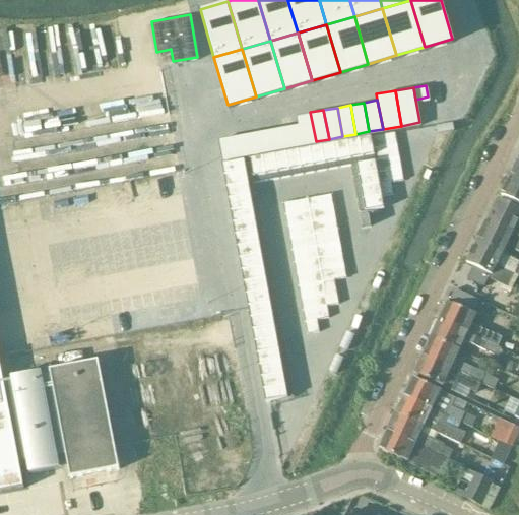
[(310,112),(297,115),(299,123),(302,144),(316,141),(310,112)]
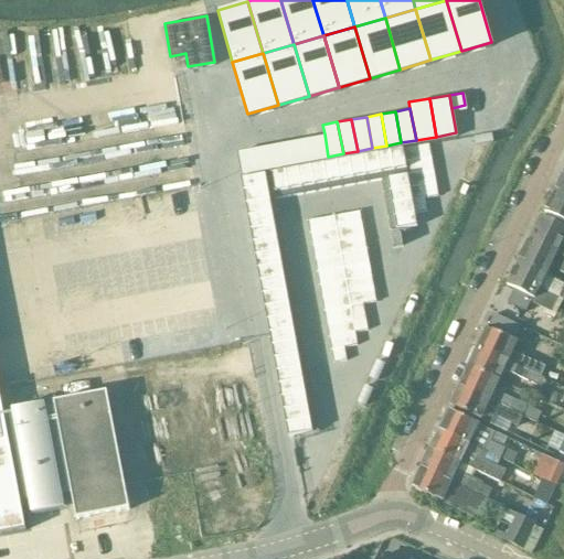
[(325,133),(309,136),(314,159),(328,157),(325,133)]
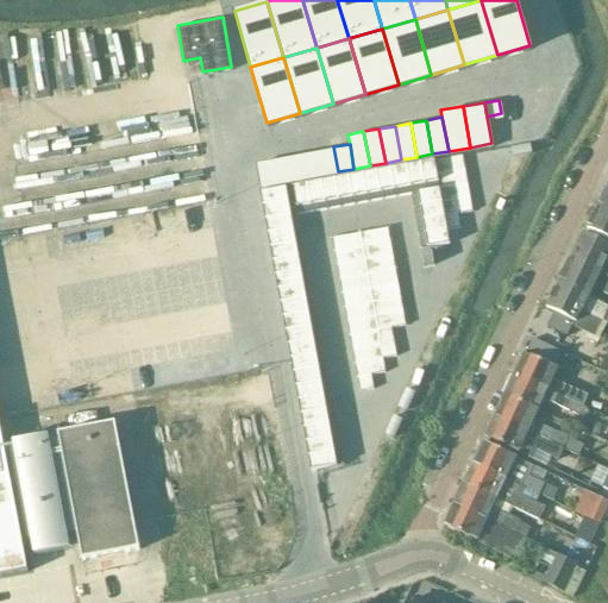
[(333,146),(318,150),(323,174),(338,171),(333,146)]
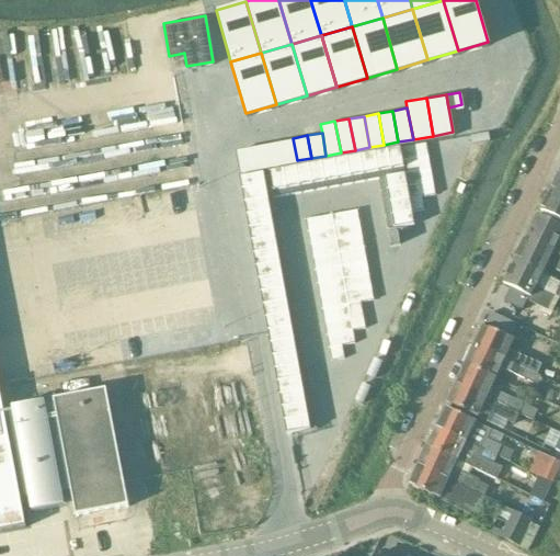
[(293,138),(278,140),(283,163),(297,160),(293,138)]
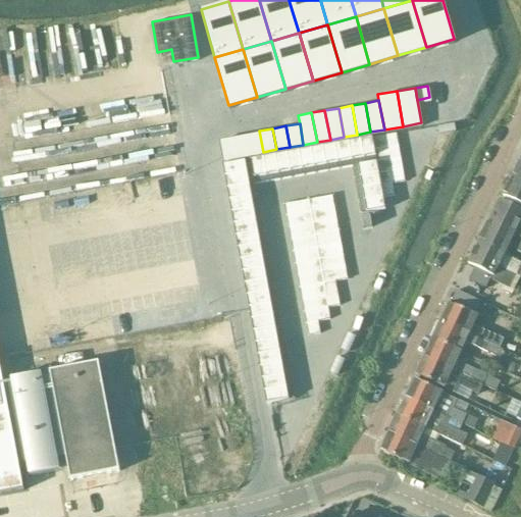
[(396,130),(222,162),(266,400),(294,395),(255,181),(352,163),(360,210),(384,206),(382,194),(395,192),(393,181),(404,177),(396,130)]
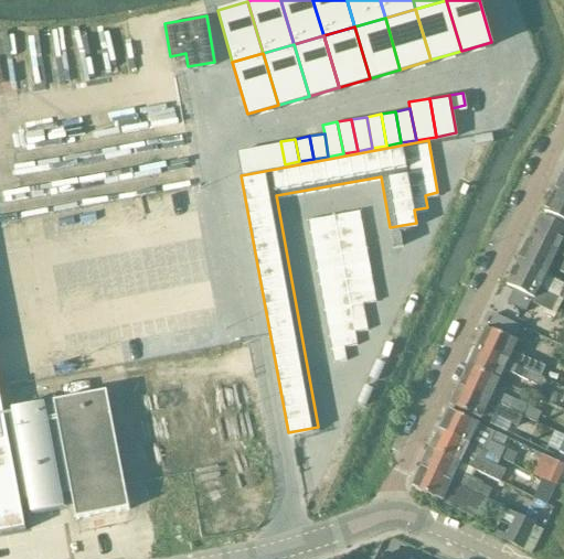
[(280,141),(266,143),(270,167),(285,164),(280,141)]
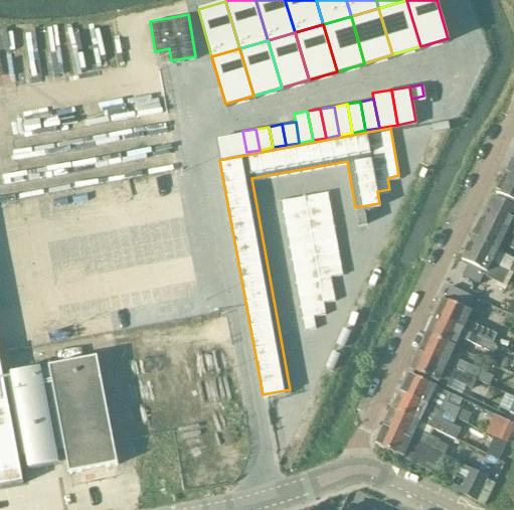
[(242,131),(229,134),(232,155),(246,152),(242,131)]
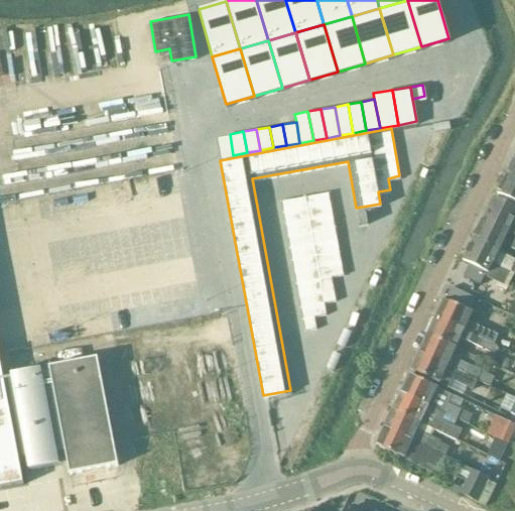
[(230,134),(216,136),(220,157),(233,155),(230,134)]
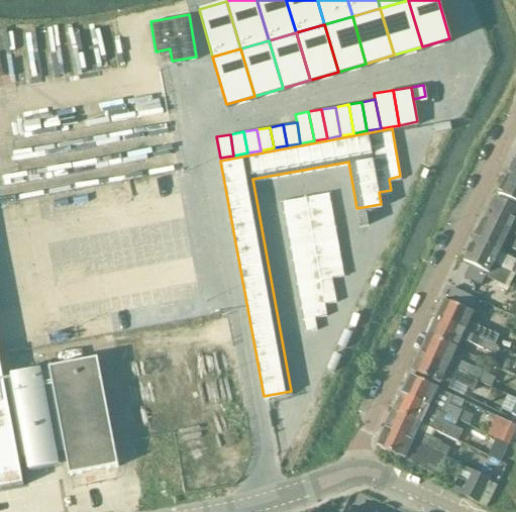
[(515,173),(509,170),(499,189),(515,196),(515,173)]
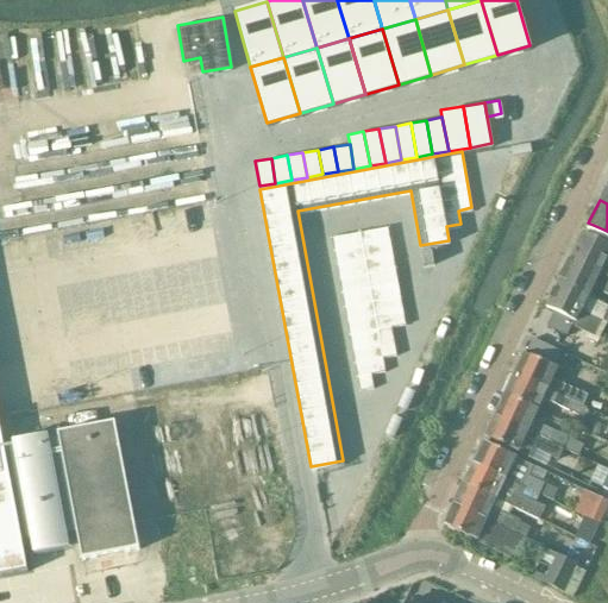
[(387,224),(359,228),(362,243),(389,238),(387,224)]
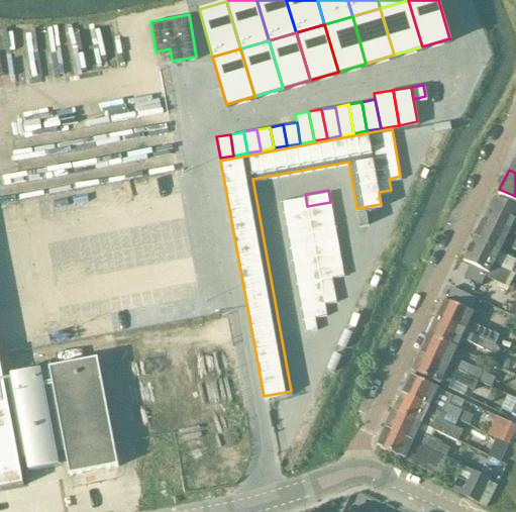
[(515,201),(496,192),(486,213),(511,225),(511,226),(514,219),(515,219),(515,201)]
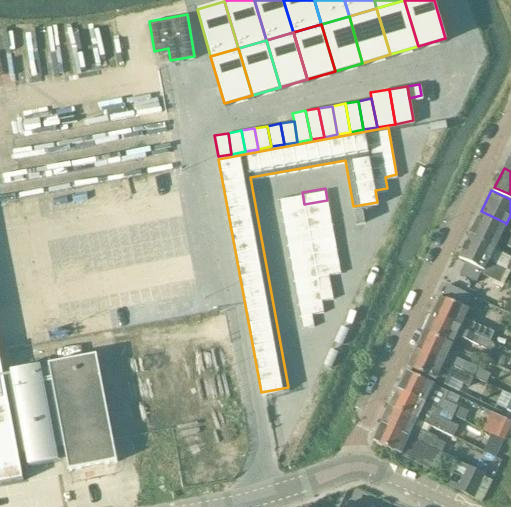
[(302,192),(278,197),(280,209),(304,204),(302,192)]
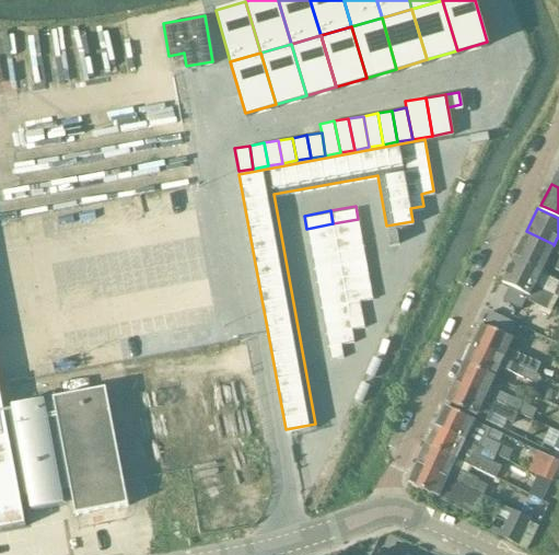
[(358,219),(333,223),(335,236),(361,232),(358,219)]
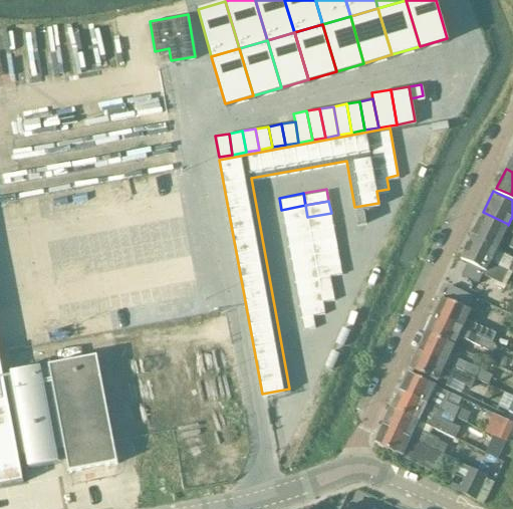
[(305,205),(281,210),(283,221),(307,217),(305,205)]
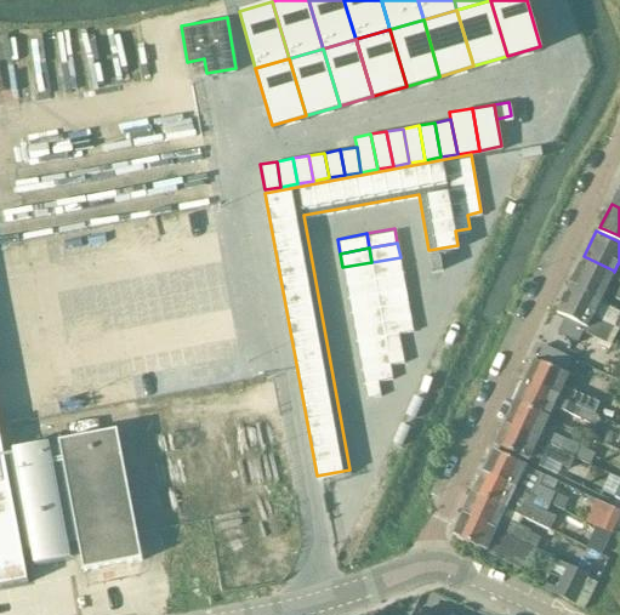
[(584,256),(572,282),(602,297),(606,288),(613,292),(612,292),(619,297),(619,279),(619,278),(619,277),(613,274),(614,272),(614,271),(584,256)]
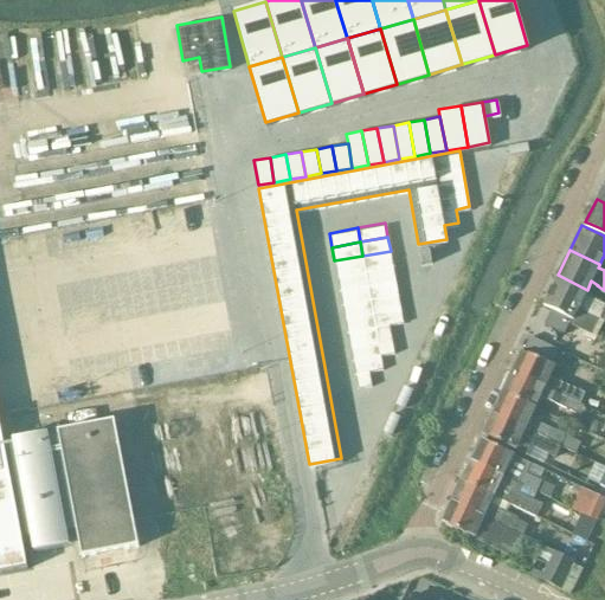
[(391,251),(362,256),(365,270),(393,264),(391,251)]
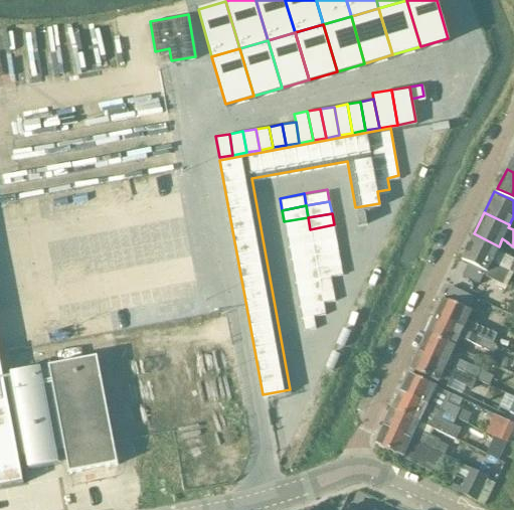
[(308,217),(284,221),(286,233),(310,229),(308,217)]
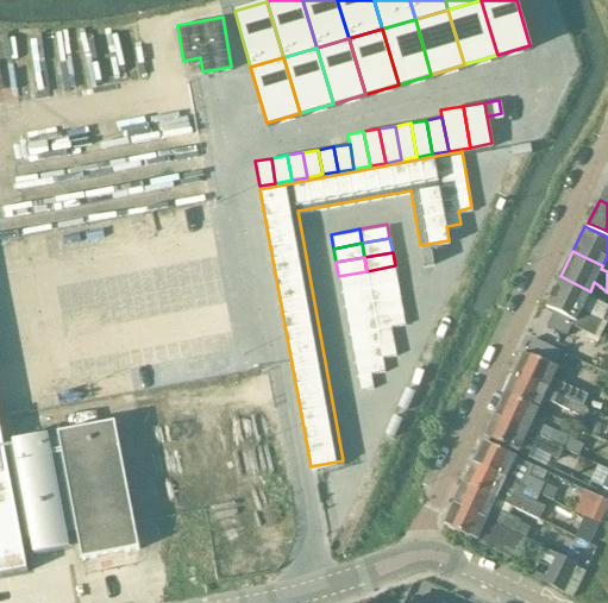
[(395,265),(367,271),(369,284),(397,280),(395,265)]
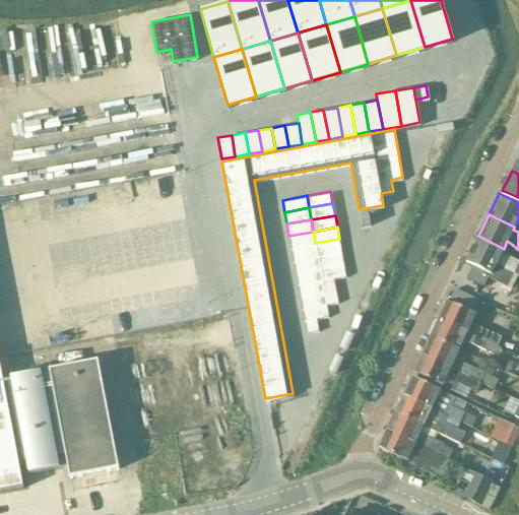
[(313,232),(288,236),(292,248),(315,243),(313,232)]
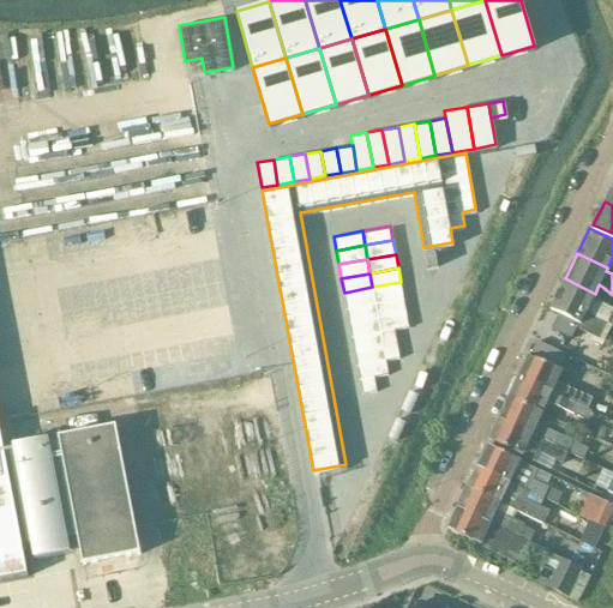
[(565,278),(552,305),(559,308),(580,319),(582,319),(587,311),(611,323),(612,317),(612,305),(593,296),(595,294),(565,278)]
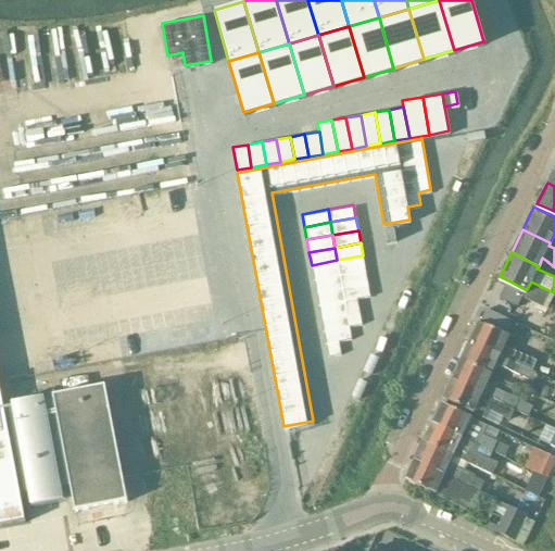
[(363,255),(337,260),(339,273),(365,268),(363,255)]
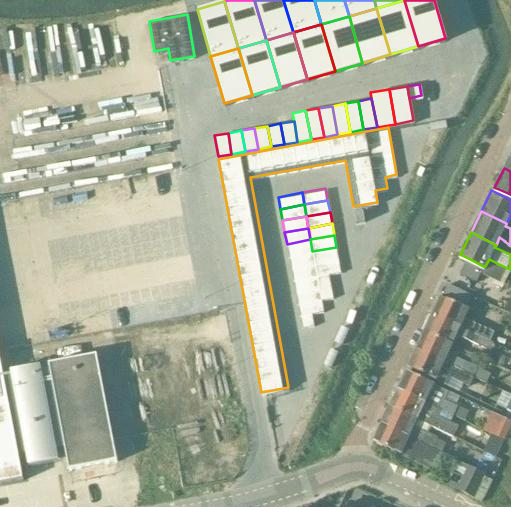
[(310,239),(287,244),(289,255),(312,251),(310,239)]
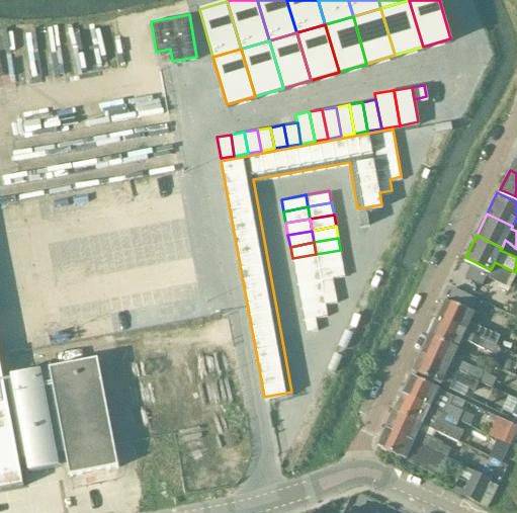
[(340,250),(316,254),(318,266),(342,261),(340,250)]
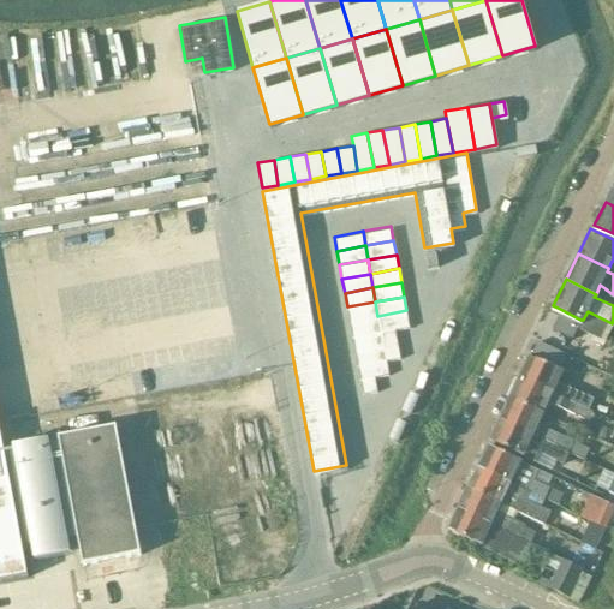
[(375,302),(347,306),(350,321),(377,316),(375,302)]
